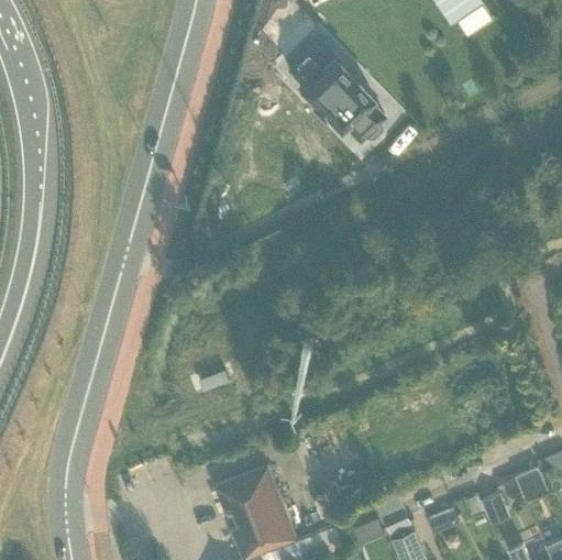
[(327,58),(312,44),(287,68),(301,84),(298,87),(313,103),(311,105),(322,117),(324,114),(340,130),(343,127),(359,141),(364,135),(367,138),(373,138),(381,131),(381,125),(377,122),(384,117),(368,101),(373,98),(331,55),(327,58)]
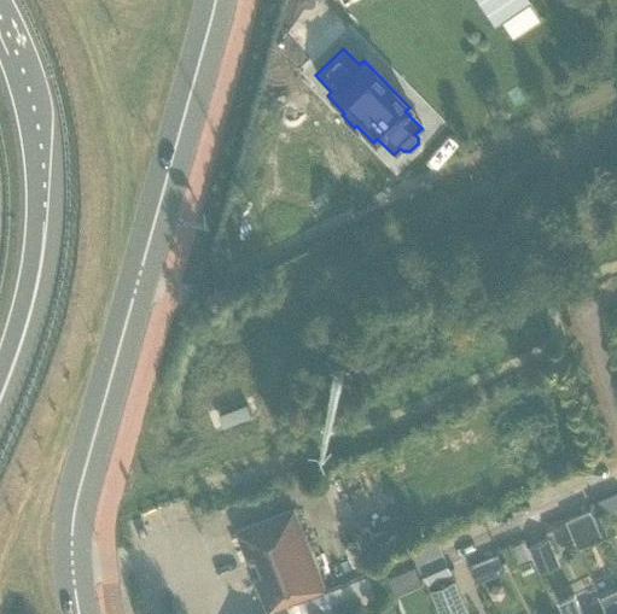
[(275,613),(286,608),(325,594),(292,512),(236,534),(246,565),(254,562),(261,578),(254,580),(266,613),(275,613)]
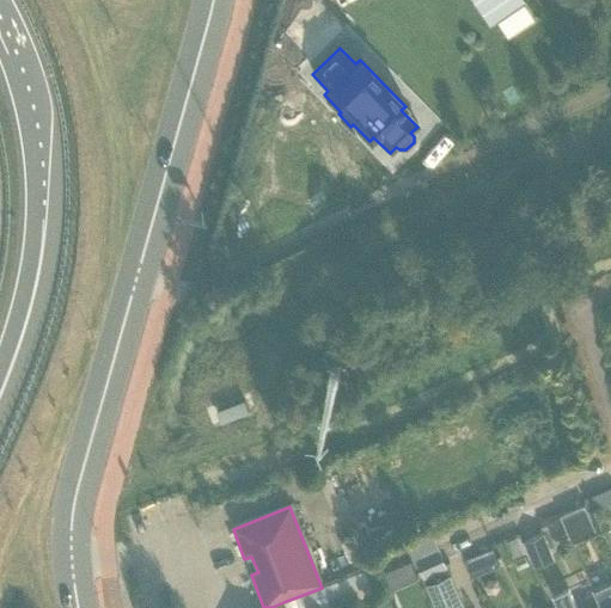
[(558,519),(572,547),(593,536),(580,509),(558,519)]
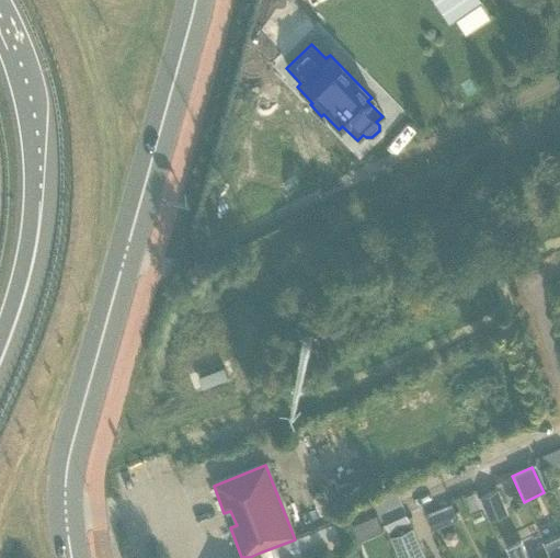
[(548,491),(559,486),(551,467),(540,473),(548,491)]
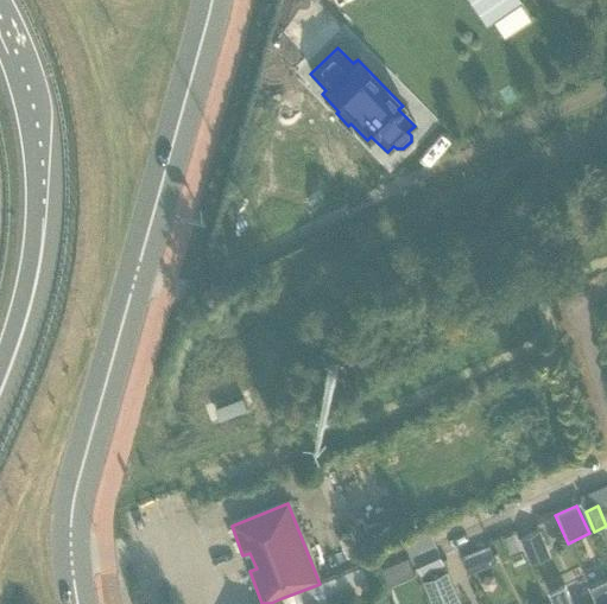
[(372,520),(361,523),(366,535),(377,532),(372,520)]
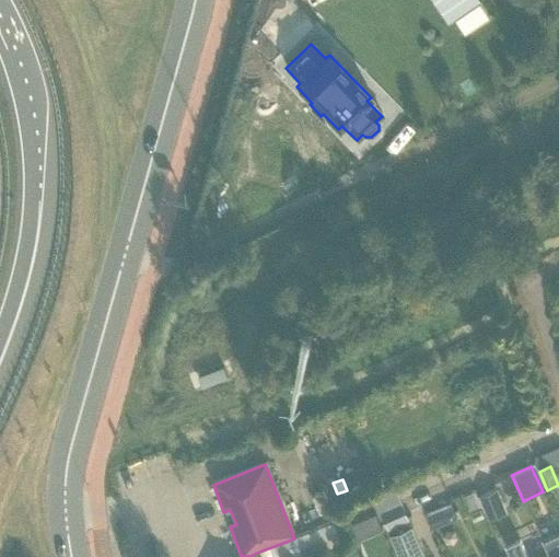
[(478,499),(488,524),(507,517),(496,491),(478,499)]
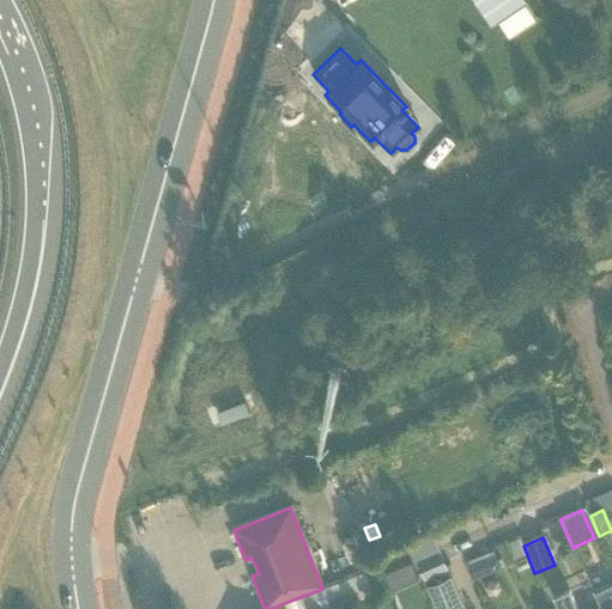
[(477,580),(500,572),(494,556),(471,566),(477,580)]
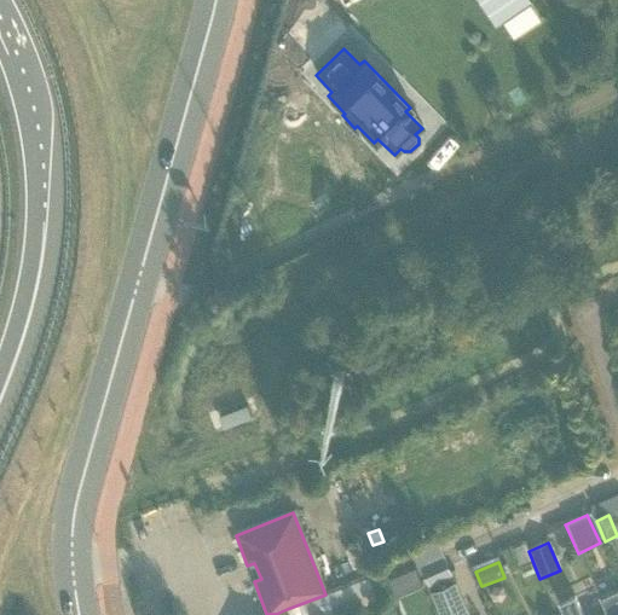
[(402,575),(386,581),(392,595),(406,589),(402,575)]
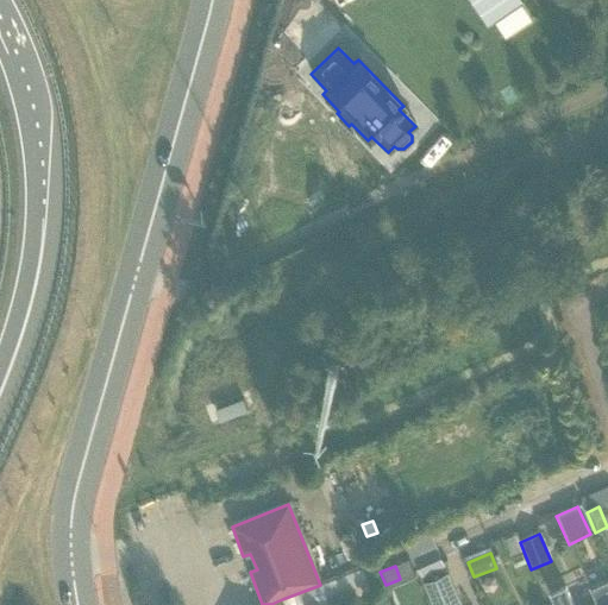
[(422,584),(431,604),(457,604),(445,575),(422,584)]
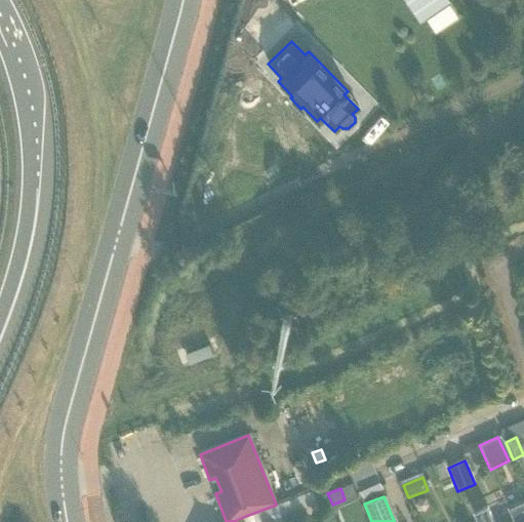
[(523,521),(523,500),(507,510),(513,521),(523,521)]
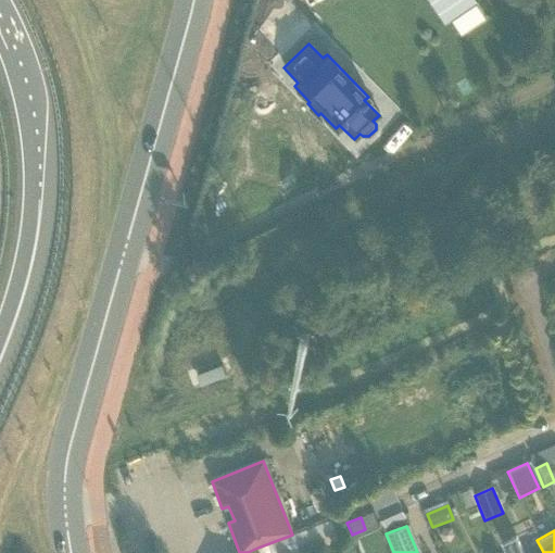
[(502,545),(505,552),(522,552),(516,539),(502,545)]
